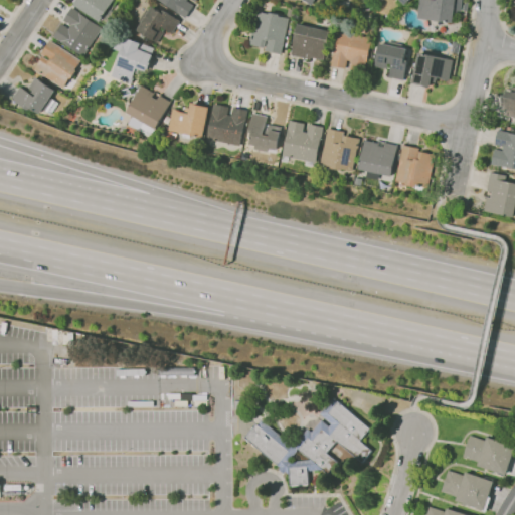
[(109,26),(101,21),(101,22),(74,4),(76,0),(119,0),(113,10),(117,13),(109,26)]
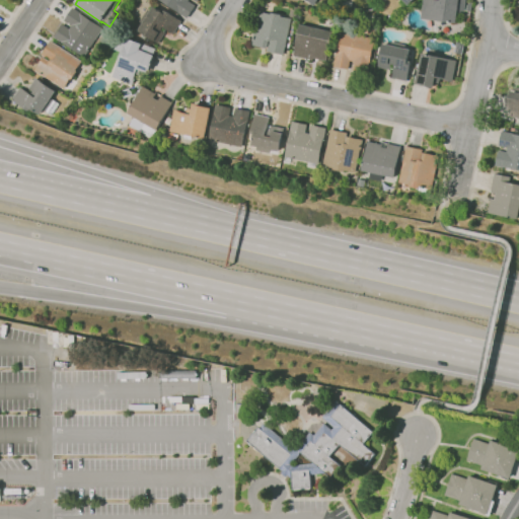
[(188,18),(177,12),(178,11),(160,0),(199,0),(196,6),(188,18)]
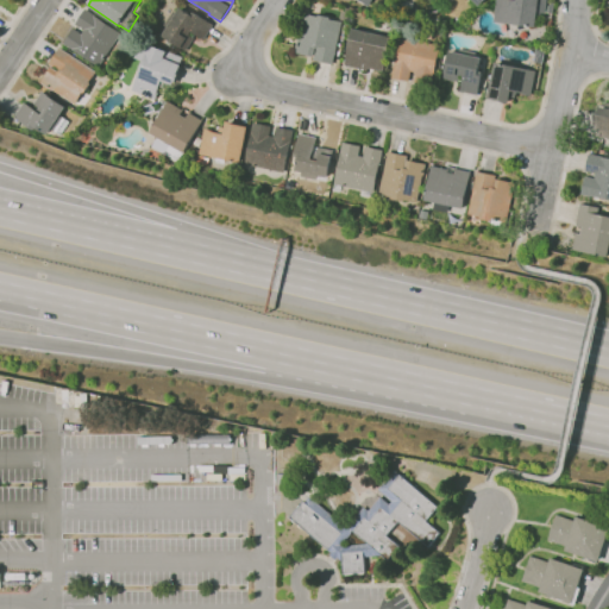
[(410,11),(397,5),(400,0),(410,0),(415,2),(410,11)]
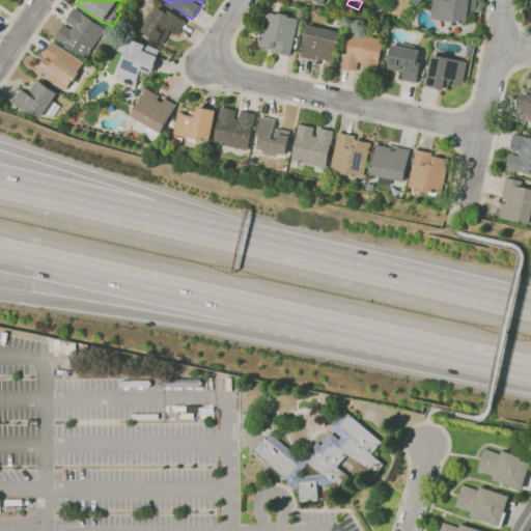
[(466,36),(449,34),(451,22),(430,19),(432,0),(477,0),(476,11),(469,10),(466,36)]
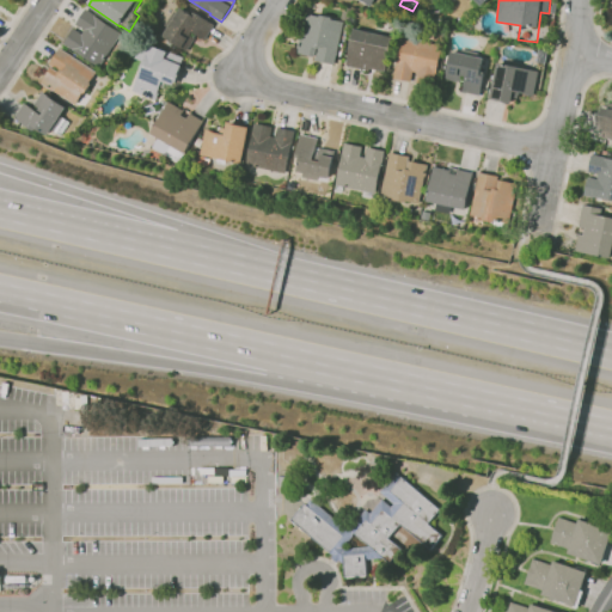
[(187,51),(164,36),(169,28),(165,25),(175,11),(178,13),(182,7),(194,14),(195,12),(215,24),(206,40),(197,35),(187,51)]
